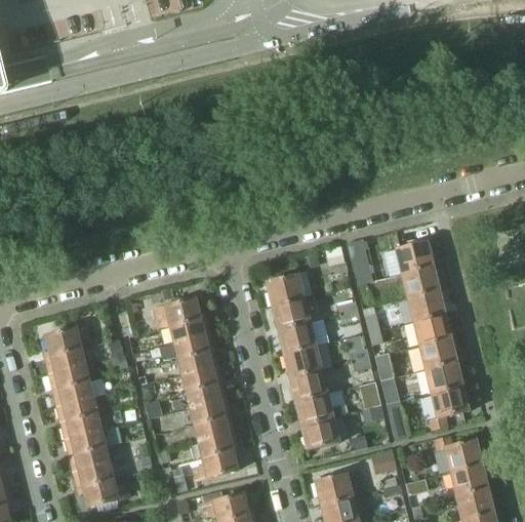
[(0,92),(5,91),(50,81),(50,79),(47,66),(44,54),(0,65),(0,92)]
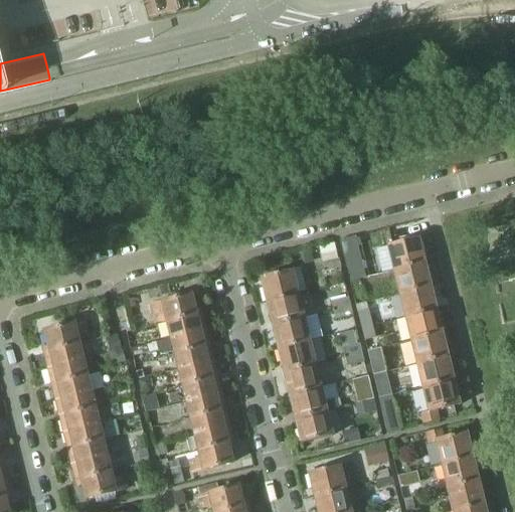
[(354,235),(340,238),(347,268),(350,280),(358,278),(365,277),(354,235)]
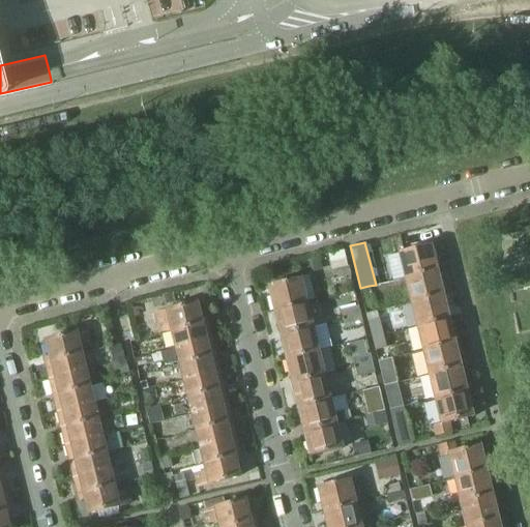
[(430,243),(399,252),(405,277),(437,269),(434,259),(437,256),(435,247),(431,246),(430,243)]
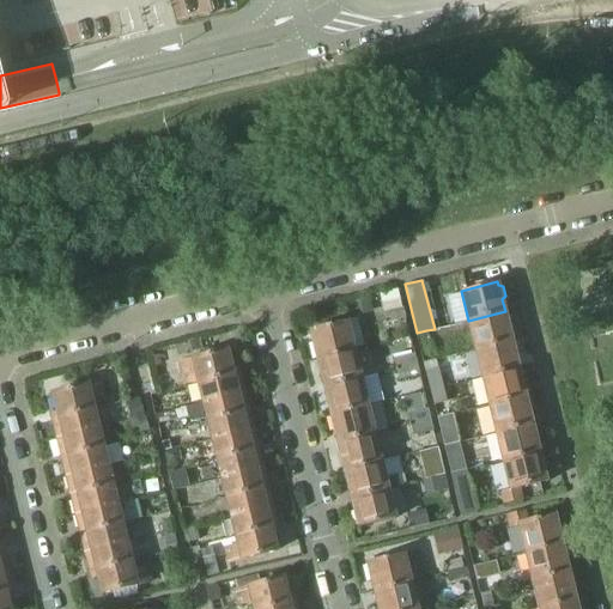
[(368,297),(356,299),(359,311),(371,309),(368,297)]
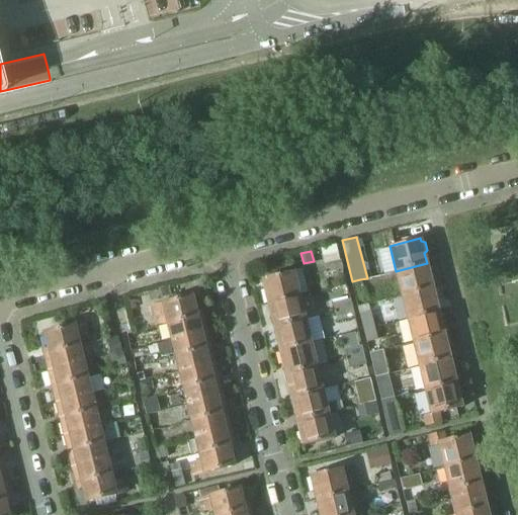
[(324,272),(342,267),(340,258),(324,262),(325,270),(324,270),(324,272)]
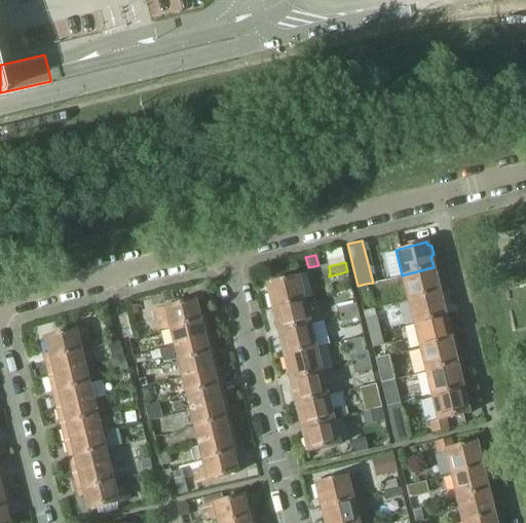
[(434,267),(402,275),(408,299),(439,291),(439,289),(442,287),(439,278),(436,277),(434,267)]
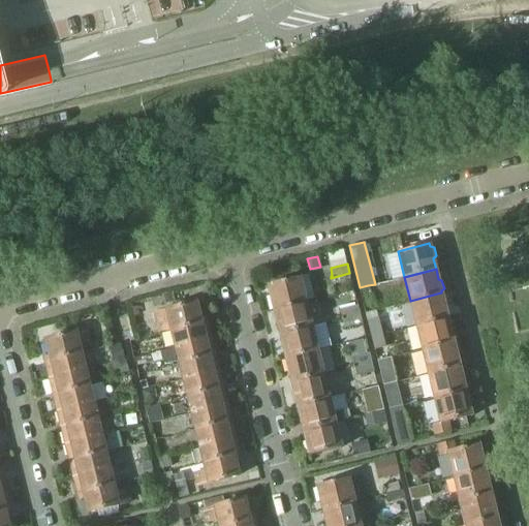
[(299,276),(267,283),(273,309),(305,301),(299,276)]
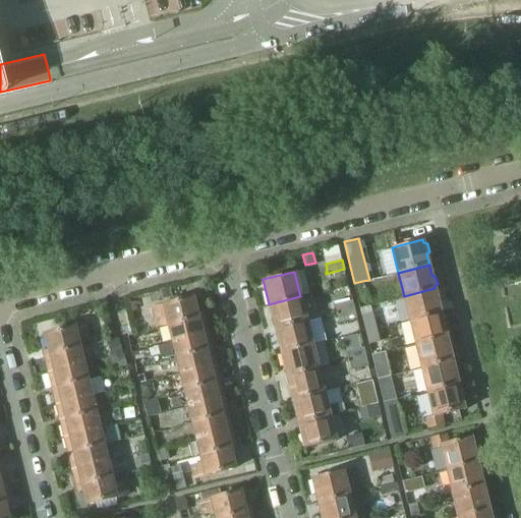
[(362,281),(354,283),(357,295),(365,293),(362,281)]
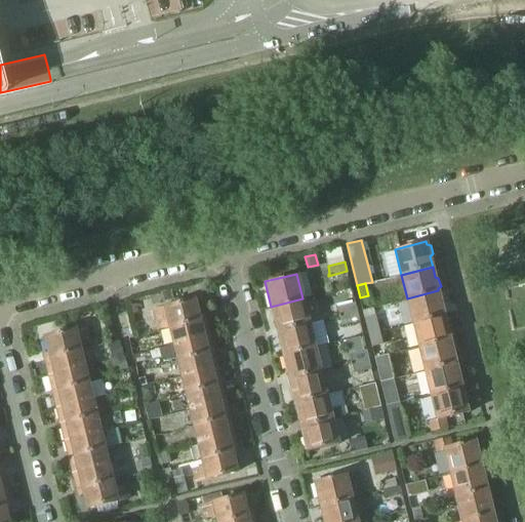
[(438,290),(407,298),(412,323),(444,315),(442,305),(444,302),(442,293),(439,292),(438,290)]
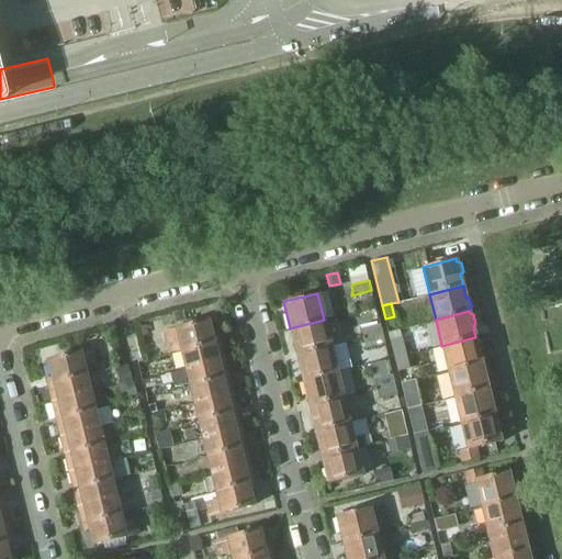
[(324,320),(290,328),(296,354),(330,345),(324,320)]
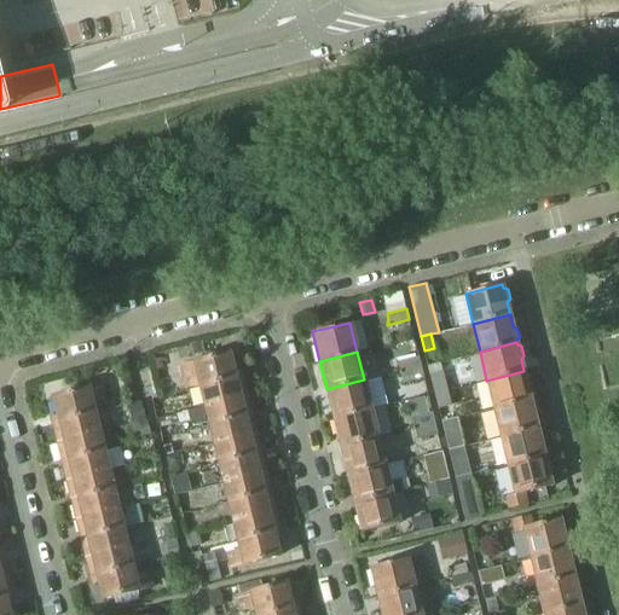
[(229,353),(180,364),(184,378),(197,375),(200,384),(235,376),(229,353)]
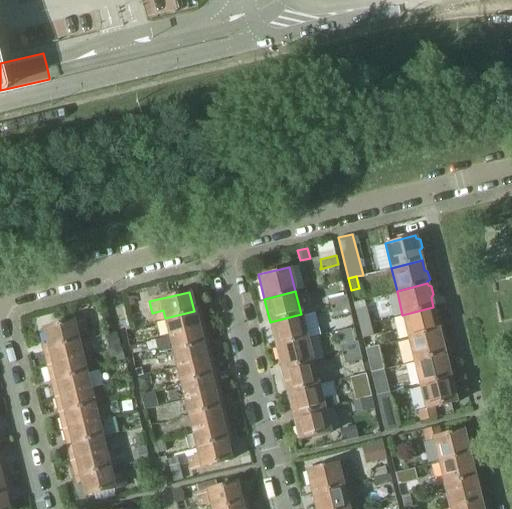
[(329,306),(330,307),(348,302),(346,294),(329,298),(331,305),(329,306)]
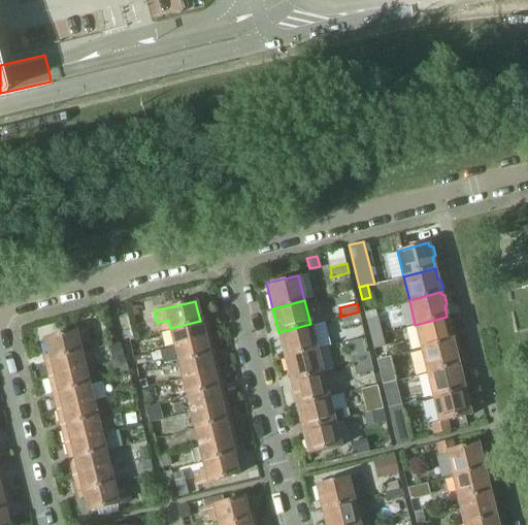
[(378,333),(377,327),(380,327),(375,308),(365,310),(368,323),(370,335),(378,333)]
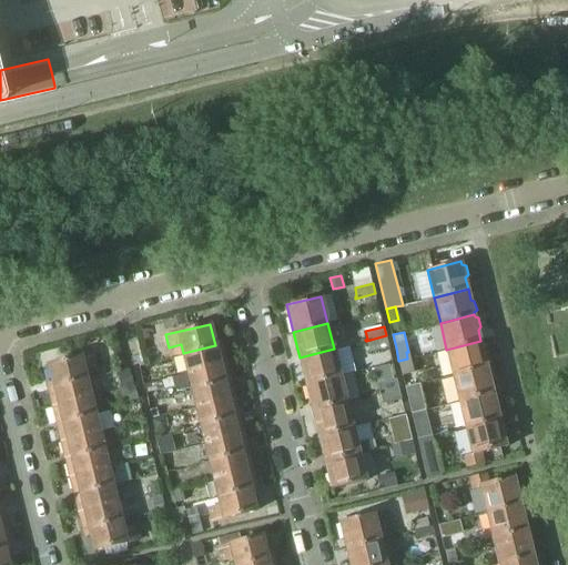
[(386,335),(366,341),(366,342),(367,342),(369,350),(388,345),(386,335)]
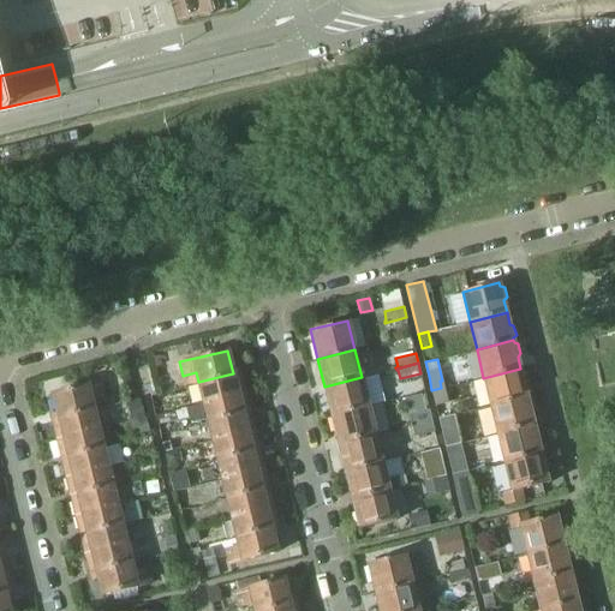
[(520,369),(483,378),(490,406),(527,396),(526,394),(530,390),(527,381),(523,379),(520,369)]
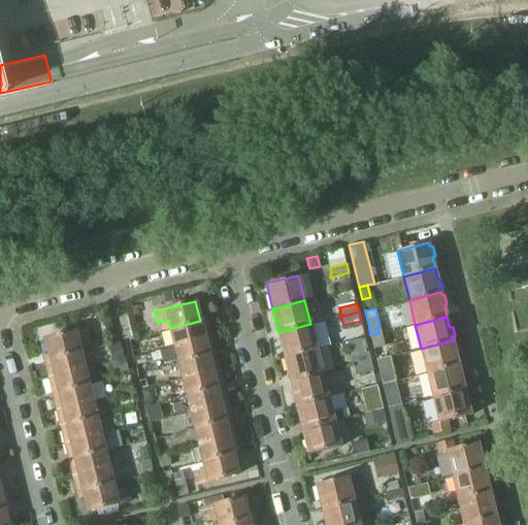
[(200,321),(170,328),(175,347),(210,338),(205,320),(200,321)]
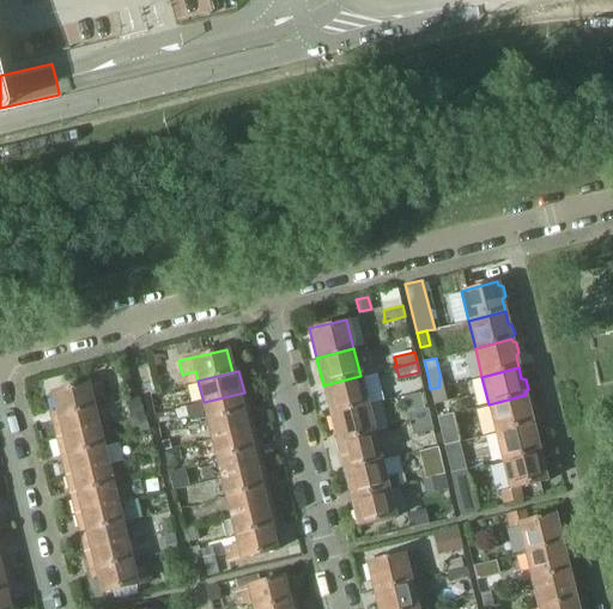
[(360,376),(323,385),(331,413),(368,405),(360,376)]
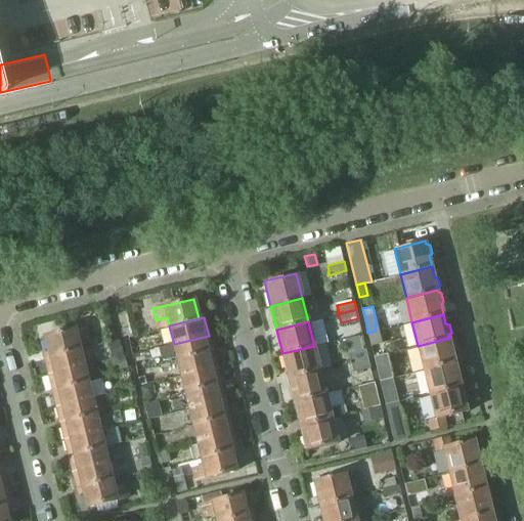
[(85,326),(45,335),(50,355),(79,348),(77,340),(88,337),(85,326)]
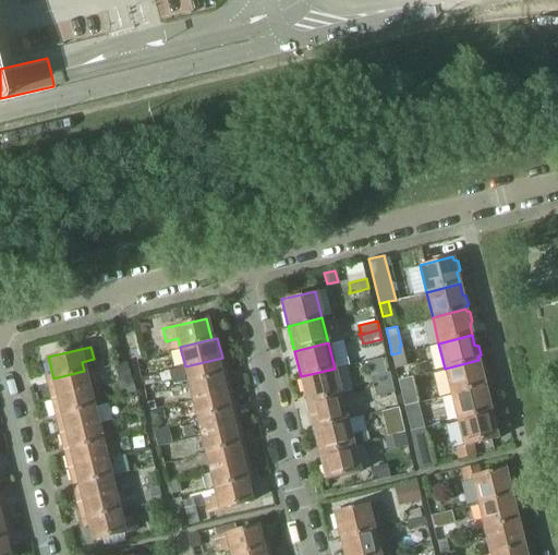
[(400,352),(391,354),(395,366),(403,365),(400,352)]
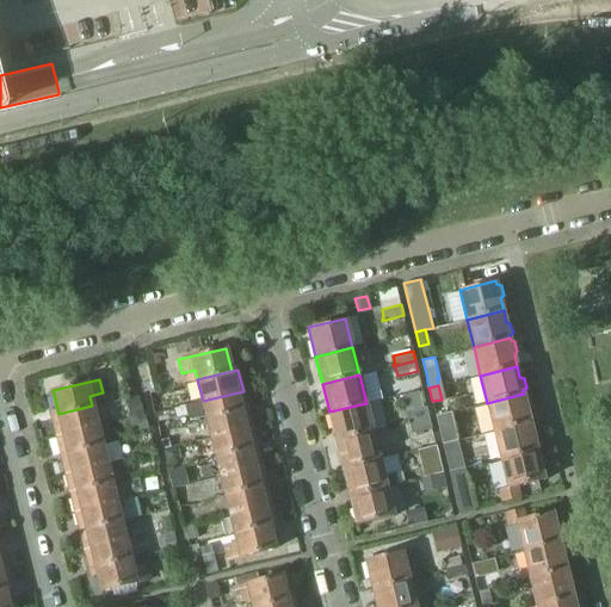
[(244,391),(203,401),(208,421),(247,410),(244,391)]
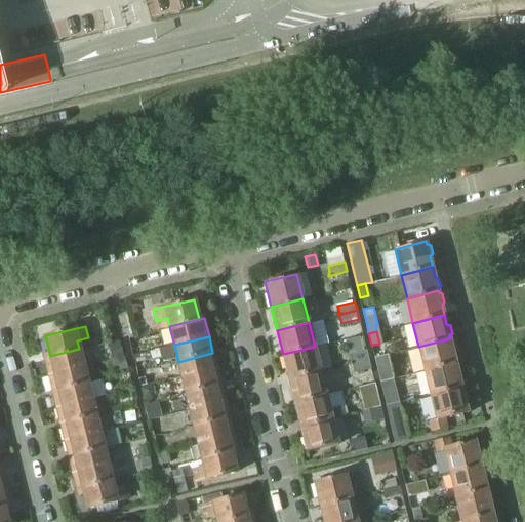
[(113,340),(108,342),(112,360),(118,359),(125,357),(120,338),(113,340)]
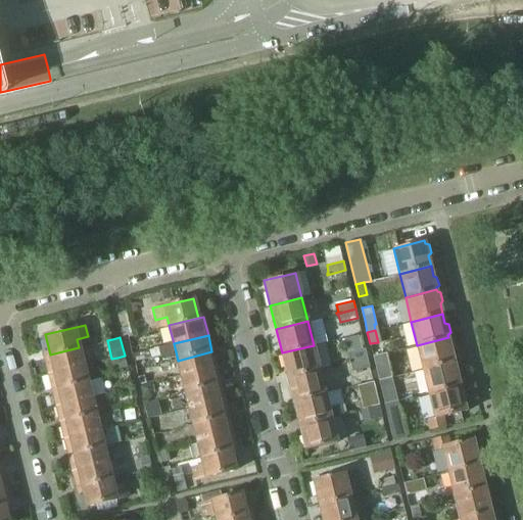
[(448,337),(417,345),(423,369),(455,362),(452,350),(455,348),(453,339),(448,338),(448,337)]
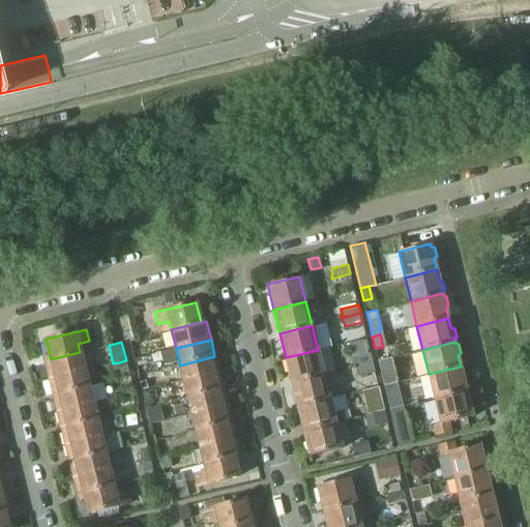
[(173,349),(162,352),(164,362),(175,359),(173,349)]
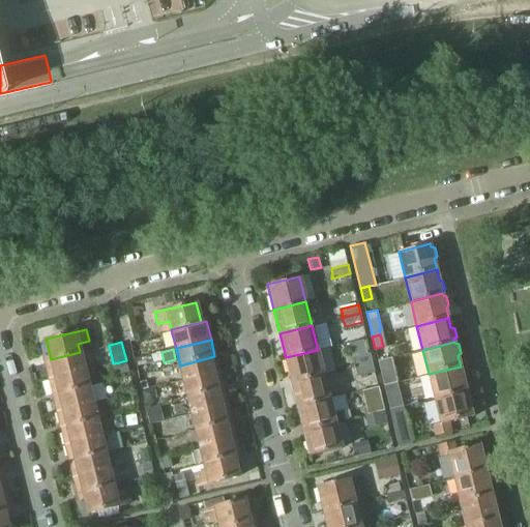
[(318,350),(286,357),(291,381),(323,373),(318,350)]
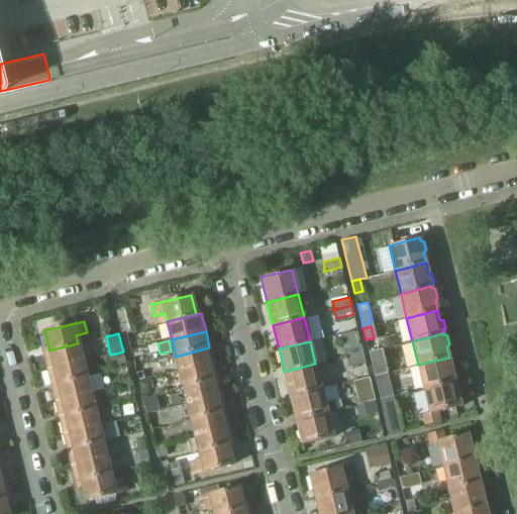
[(49,350),(44,351),(48,370),(83,362),(78,343),(49,350)]
